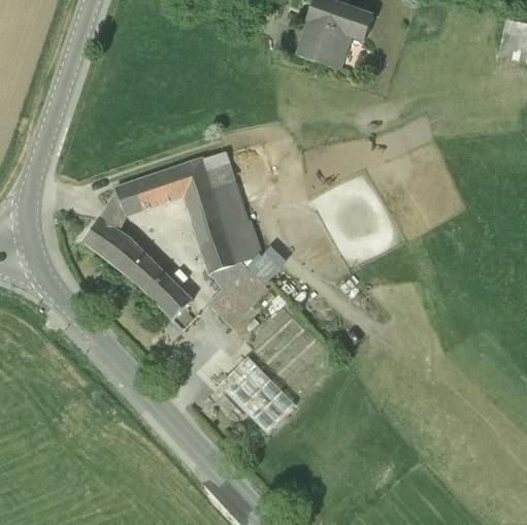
[(311,0),(293,54),(332,68),(344,35),(361,40),(370,15),(328,0),(311,0)]
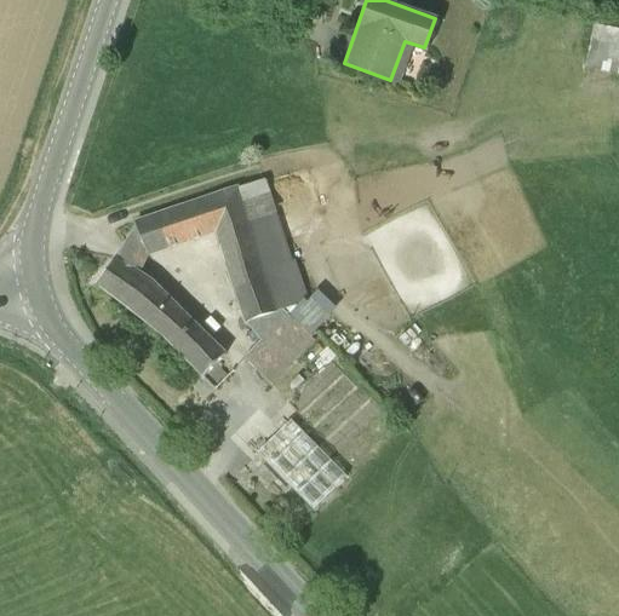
[(618,23),(594,17),(582,61),(618,70),(618,23)]
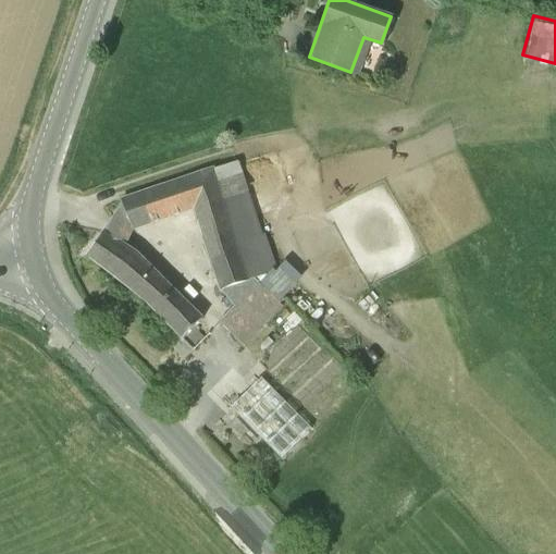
[(237,161),(210,170),(246,279),(252,277),(273,270),(237,161)]
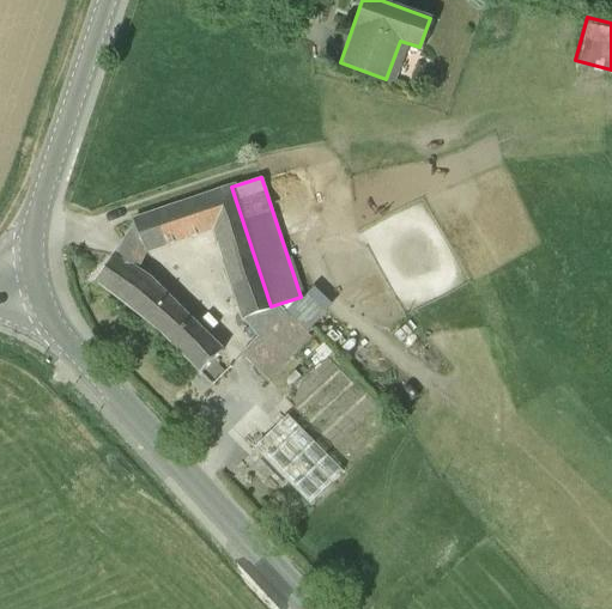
[(241,316),(271,306),(231,187),(134,218),(145,249),(212,227),(241,316)]
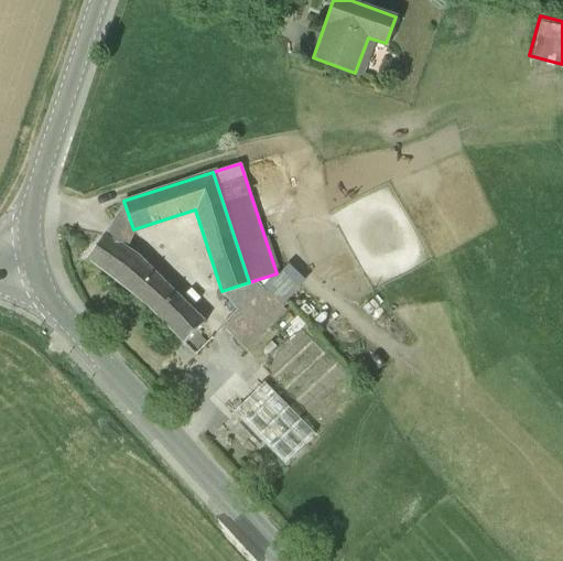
[(202,320),(137,252),(123,246),(133,229),(123,201),(101,238),(86,257),(143,302),(181,341),(202,320)]
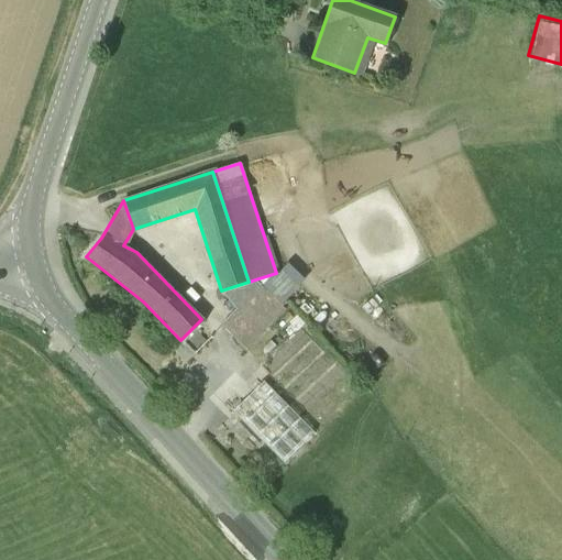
[(285,310),(255,280),(249,282),(221,291),(238,307),(221,322),(245,348),(285,310)]
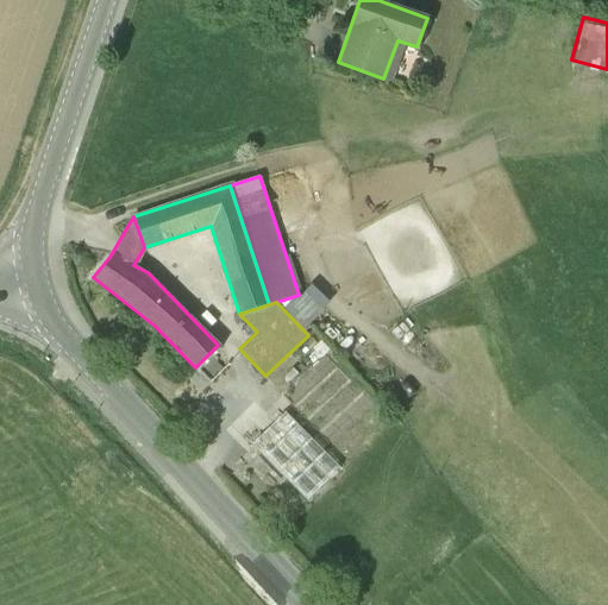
[(284,405),(250,440),(307,497),(342,464),(284,405)]
